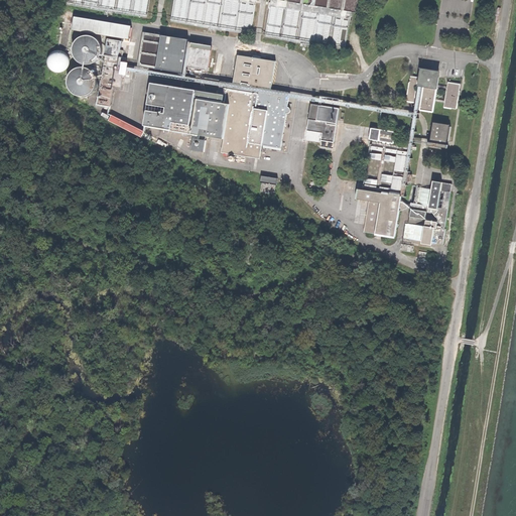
[(131,26),(74,16),(71,29),(129,39),(131,26)]
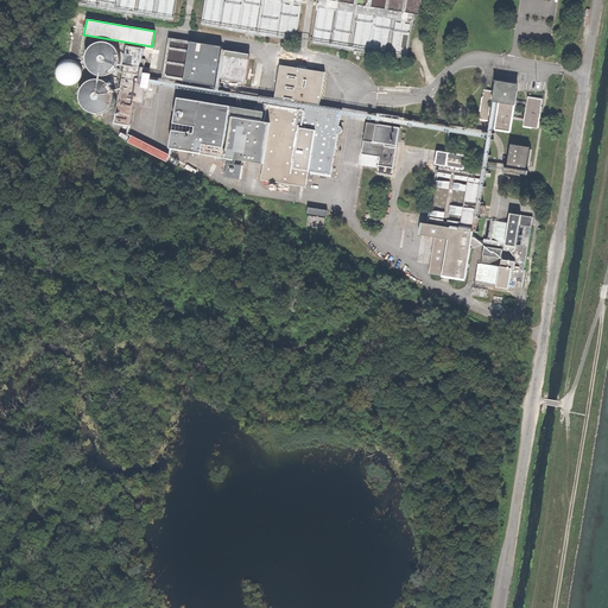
[(169,38),(163,77),(214,86),(220,48),(169,38)]
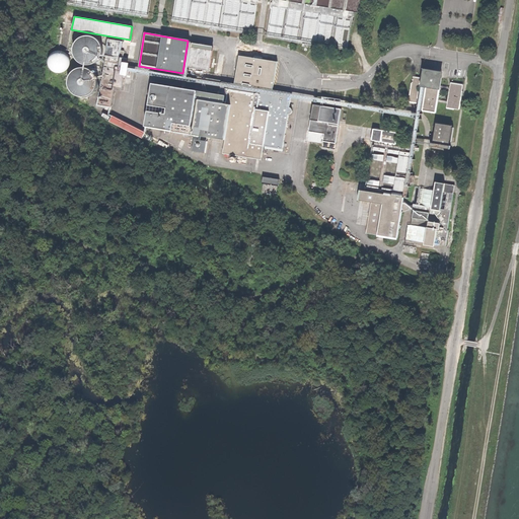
[(76,59),(79,62),(83,63),(87,64),(91,63),(95,61),(98,59),(100,55),(101,51),(101,47),(99,43),(97,40),(94,38),(90,35),(86,35),(82,35),(79,38),(76,41),(74,44),(73,48),(73,52),(74,56),(76,59)]
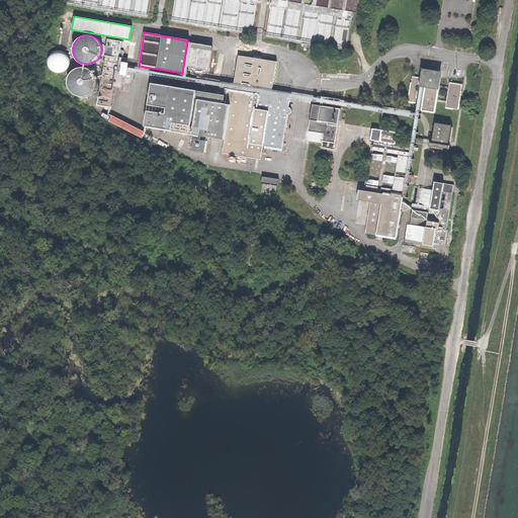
[(107,38),(96,104),(110,107),(122,41),(107,38)]
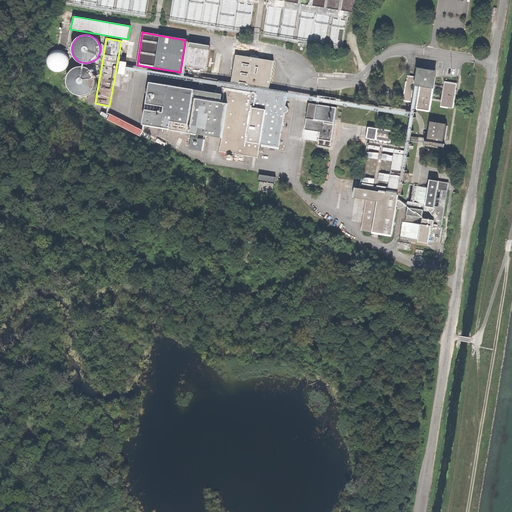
[(205,71),(209,46),(187,42),(183,67),(205,71)]
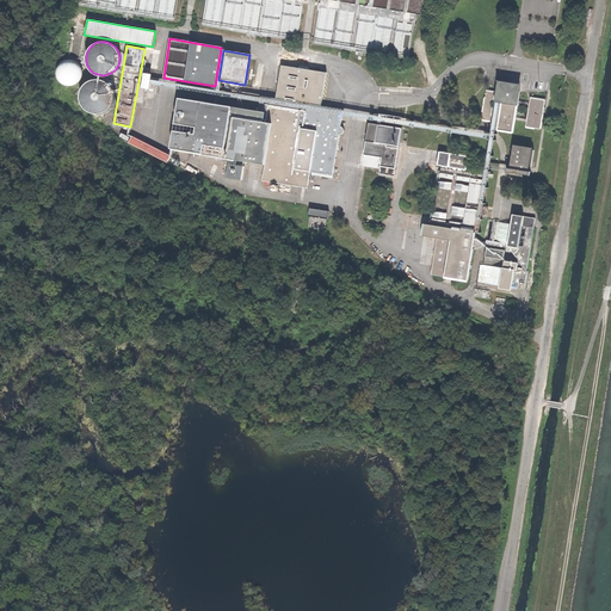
[(61,82),(65,85),(68,86),(73,85),(76,82),(79,80),(80,76),(81,72),(80,68),(76,65),(73,62),(69,61),(65,62),(61,63),(59,67),(56,71),(56,75),(57,79),(61,82)]
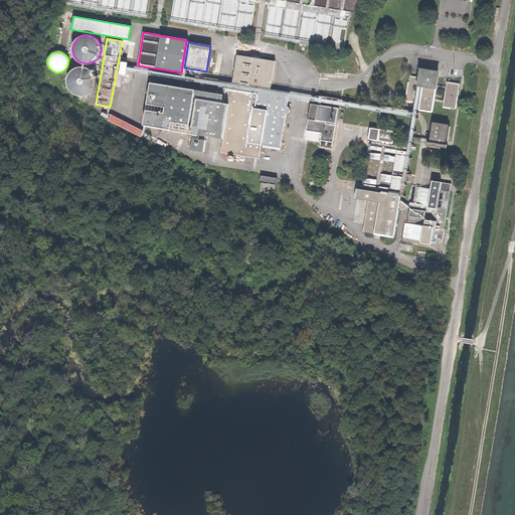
[(256,159),(260,145),(279,148),(284,115),(287,114),(288,112),(287,109),(285,108),(286,101),(280,100),(281,92),(268,90),(273,62),(236,56),(230,83),(218,81),(215,96),(214,102),(209,101),(196,99),(191,133),(221,139),(219,152),(256,159)]
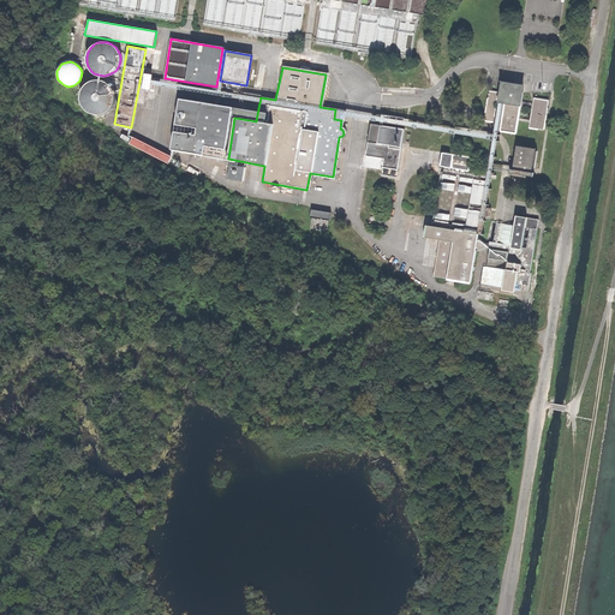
[(144,73),(142,89),(149,90),(151,75),(144,73)]
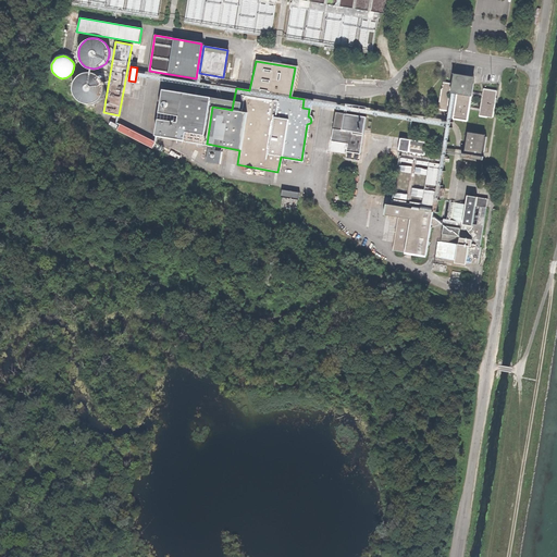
[(77,98),(81,101),(85,102),(89,103),(94,102),(97,100),(100,97),(102,94),(103,89),(103,85),(102,81),(100,77),(97,74),(93,73),(88,72),(84,73),(79,75),(76,78),(74,82),(73,86),(73,90),(75,95),(77,98)]
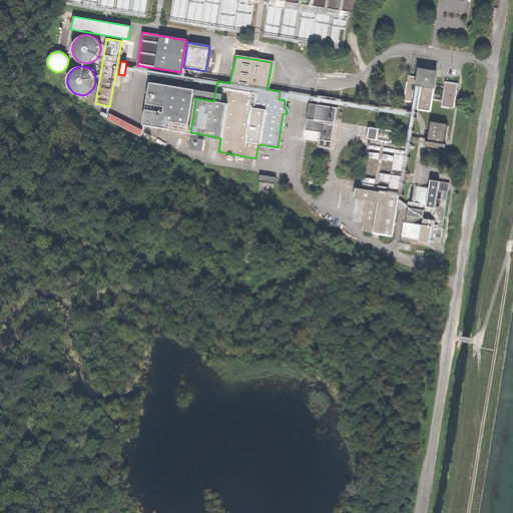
[(414,78),(407,77),(402,102),(410,104),(414,78)]
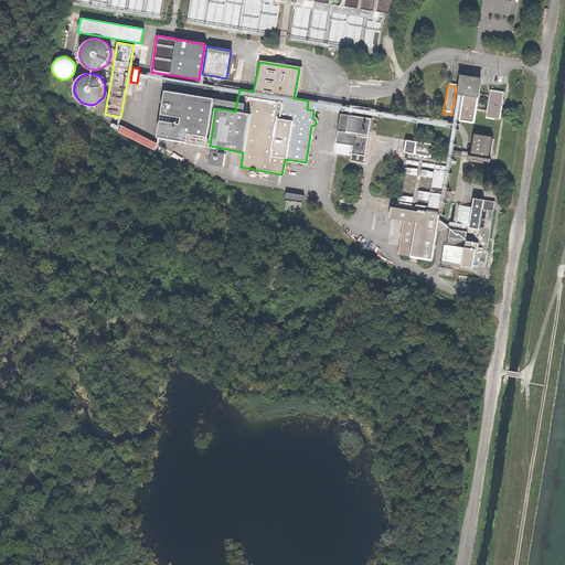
[(471,124),(478,86),(473,86),(472,85),(470,85),(469,85),(465,85),(458,121),(471,124)]
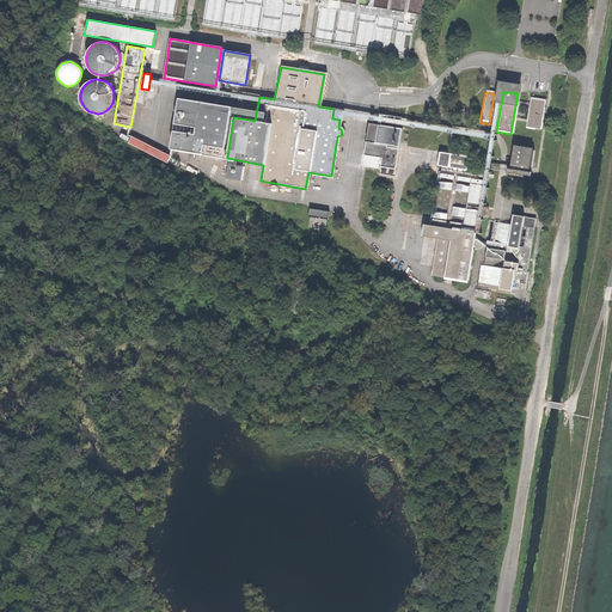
[(170,148),(227,158),(233,117),(236,106),(179,97),(170,148)]
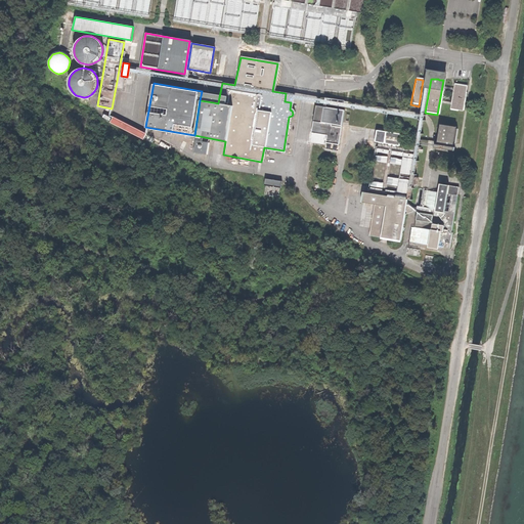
[(465,87),(453,85),(449,111),(461,113),(465,87)]
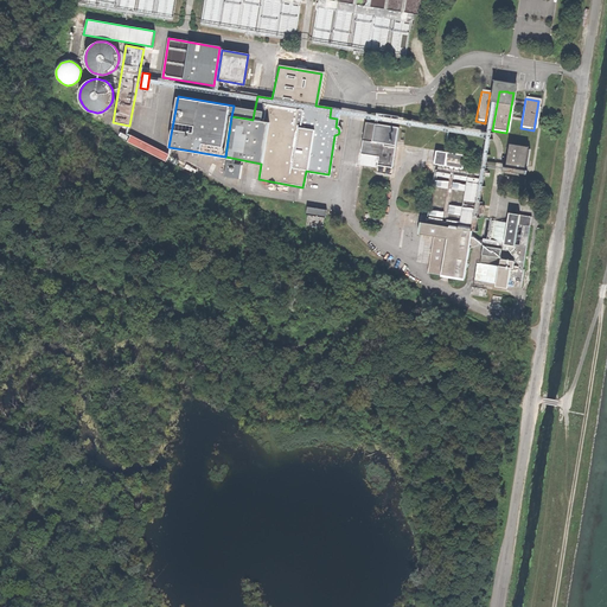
[(465,117),(466,108),(457,106),(455,116),(465,117)]
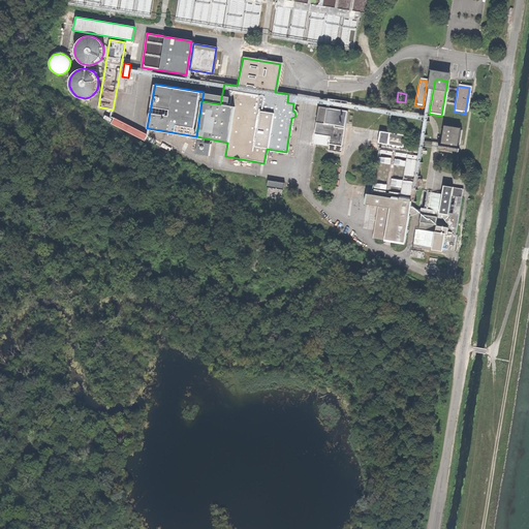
[(318,105),(313,133),(330,135),(342,137),(346,111),(318,105)]
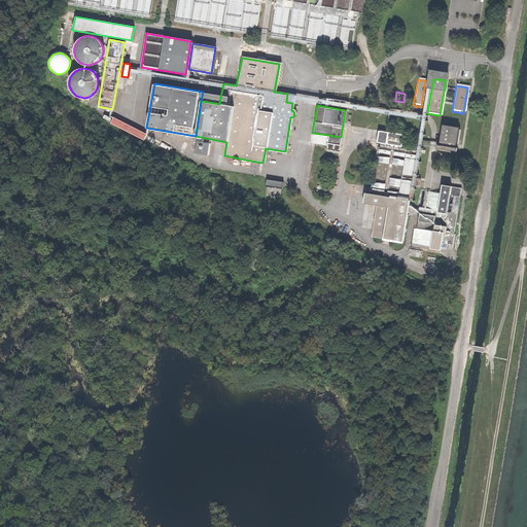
[(147,134),(114,117),(111,124),(144,140),(147,134)]
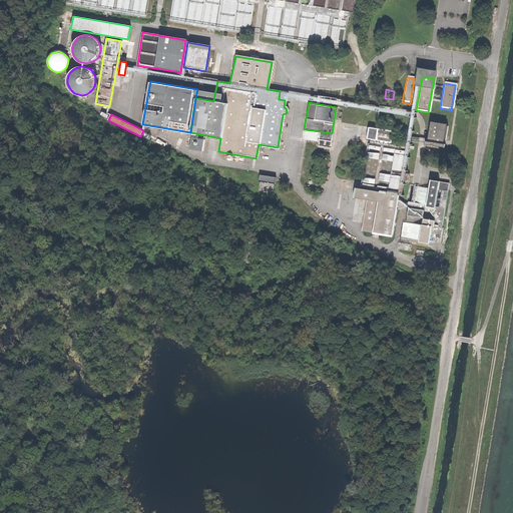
[(446,124),(430,121),(426,143),(443,146),(446,124)]
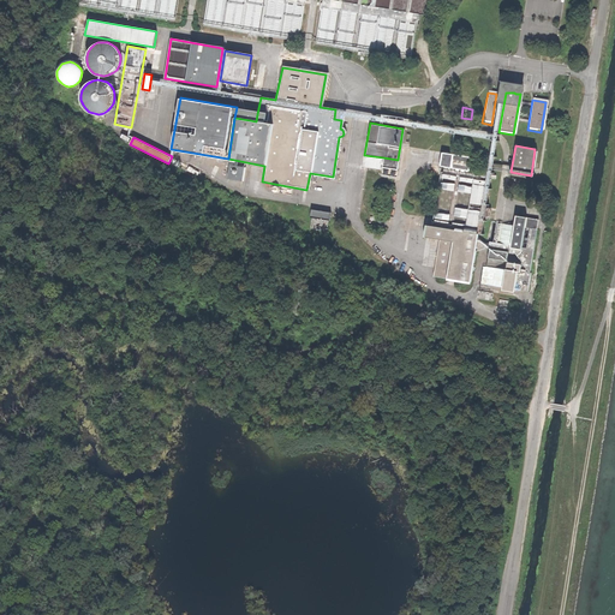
[(478,285),(525,293),(536,221),(518,219),(517,228),(512,228),(488,224),(484,246),(476,239),(485,179),(494,181),(494,177),(466,172),(469,159),(466,159),(467,156),(452,154),(452,156),(441,154),(439,168),(441,168),(433,221),(431,222),(430,228),(425,227),(423,239),(437,242),(431,279),(467,284),(472,254),(483,250),(487,251),(487,261),(505,264),(503,272),(481,268),(478,285)]
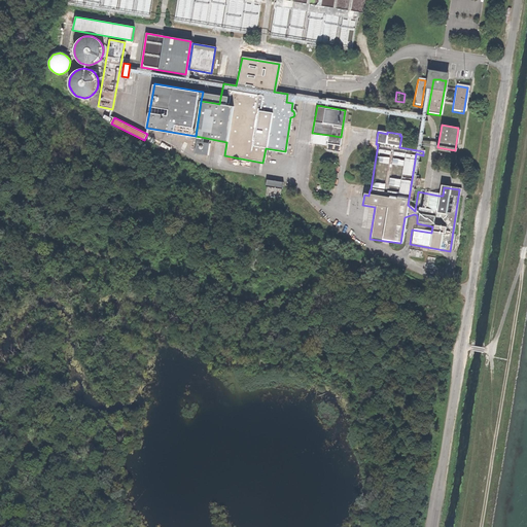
[(339,148),(341,137),(328,135),(327,146),(339,148)]
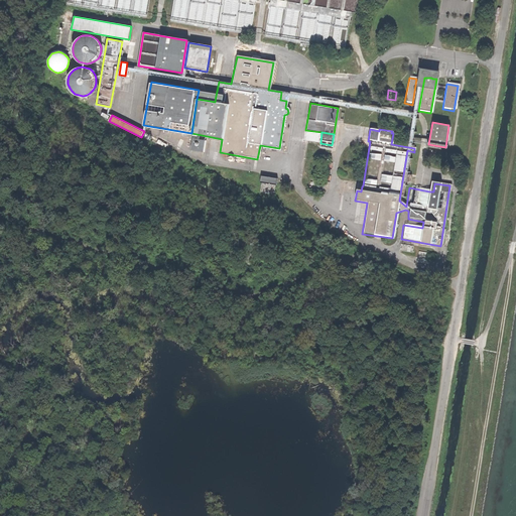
[(192,137),(189,149),(203,151),(205,139),(192,137)]
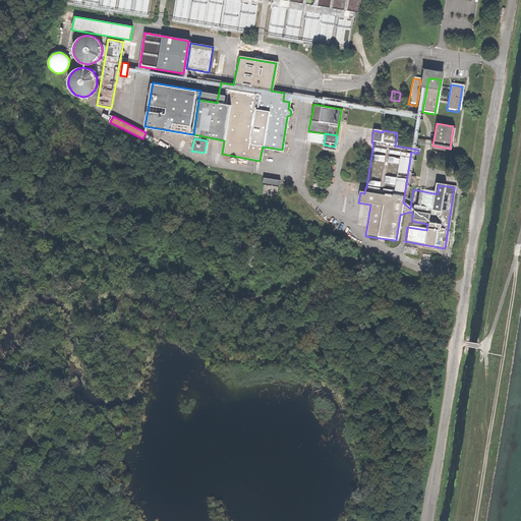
[(264,177),(263,184),(276,185),(279,186),(280,179),(264,177)]
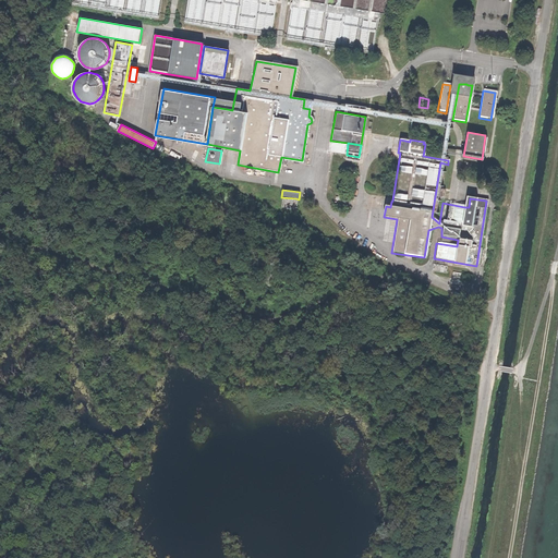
[(279,208),(293,210),(295,198),(281,197),(279,208)]
